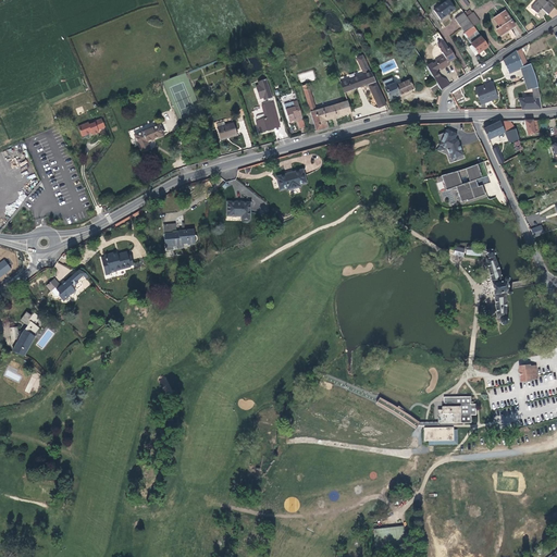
[(539,0),(531,9),(536,14),(541,19),(545,14),(546,12),(548,13),(554,9),(546,2),(546,3),(542,0),(539,0)]
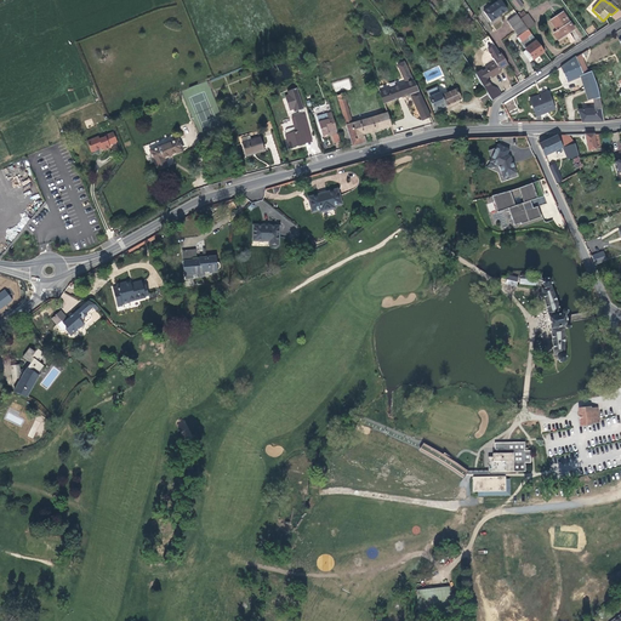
[(482,13),(489,23),(505,11),(497,1),(482,13)]
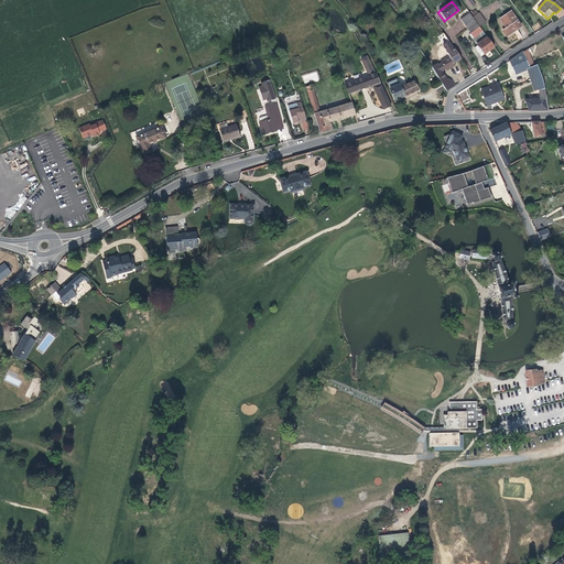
[(458,20),(466,29),(475,22),(470,18),(465,9),(462,12),(464,15),(458,20)]
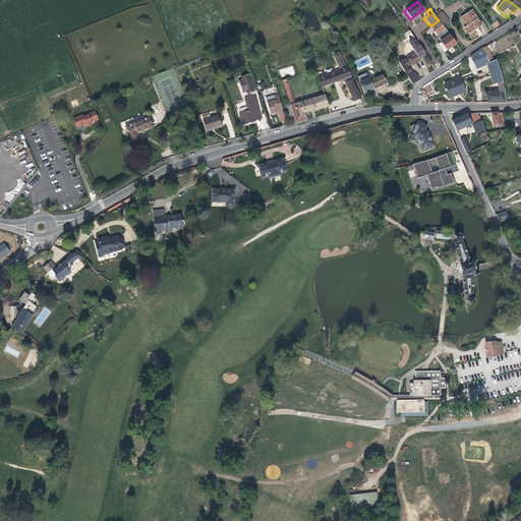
[(469,11),(461,17),(465,24),(458,30),(463,37),(470,32),(469,31),(474,26),(475,26),(479,24),(469,11)]
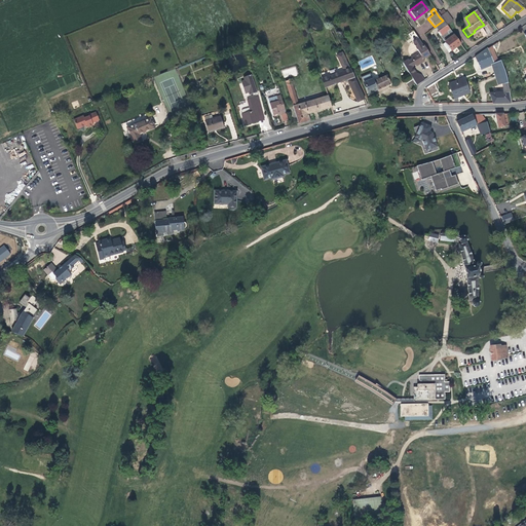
[(443,21),(445,25),(451,21),(445,12),(439,16),(443,21)]
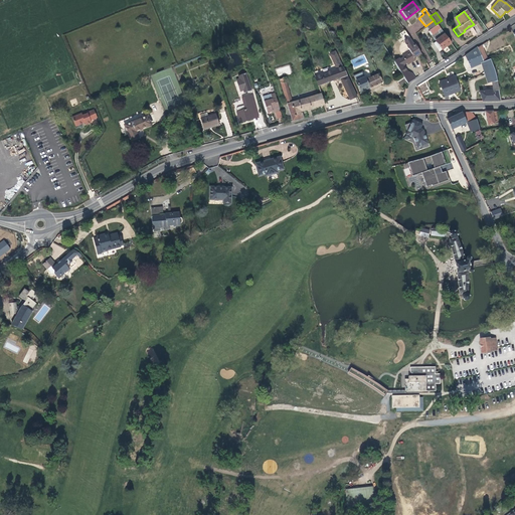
[(441,50),(450,42),(436,24),(434,20),(425,26),(432,35),(431,36),(435,42),(439,47),(441,50)]
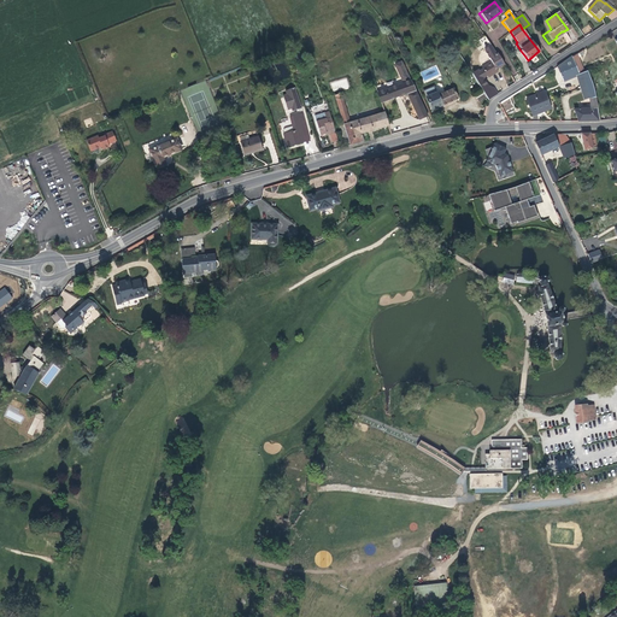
[(495,70),(503,65),(495,54),(483,37),(477,41),(492,62),(481,68),(482,69),(487,76),(488,77),(497,72),(495,70)]
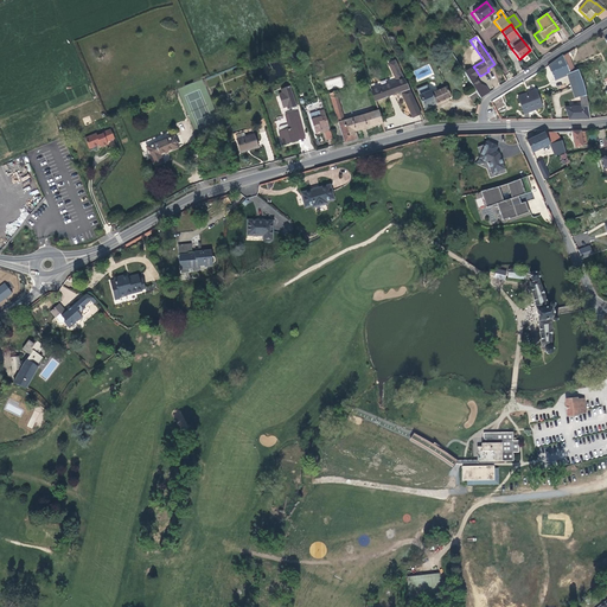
[(518,59),(519,59),(517,56),(512,50),(510,52),(515,58),(516,61),(518,59)]
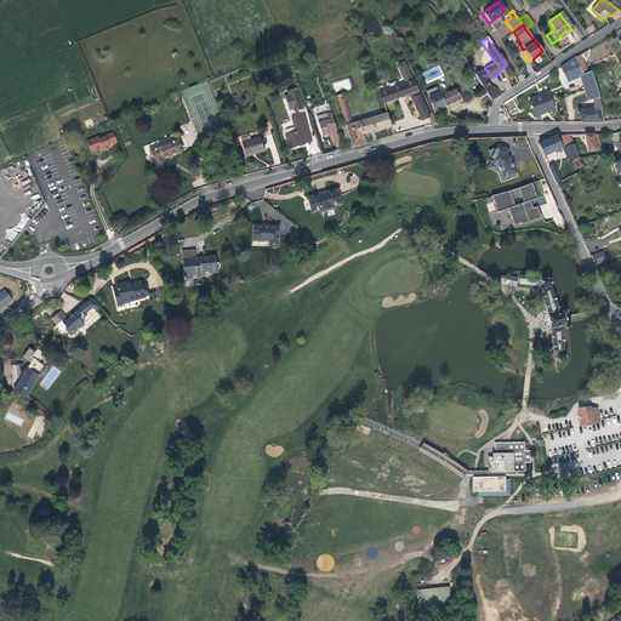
[(586,51),(575,58),(577,64),(584,62),(581,58),(587,55),(587,53),(586,51)]
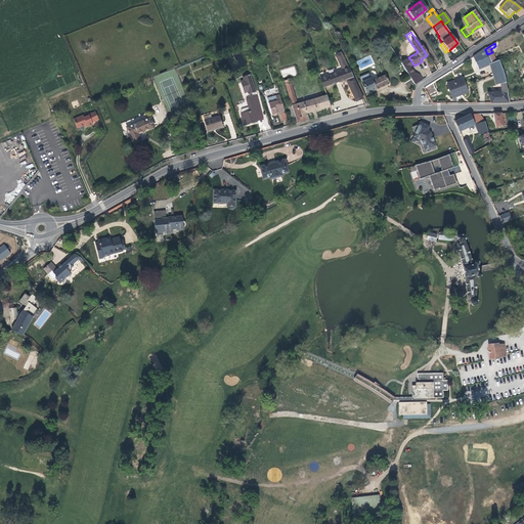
[(505,82),(503,72),(497,60),(495,61),(491,62),(487,54),(485,49),(485,48),(472,57),(478,70),(490,64),(493,74),(496,84),(500,84),(501,92),(487,93),(490,102),(509,102),(505,82)]
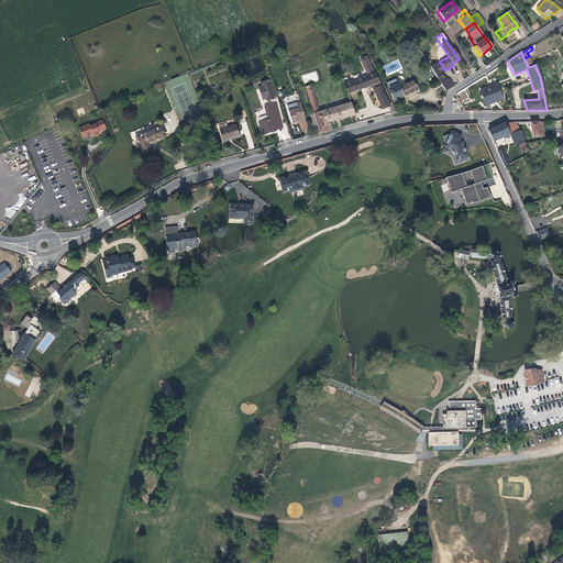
[(367,76),(343,85),(346,95),(370,86),(384,116),(393,113),(366,57),(360,61),(367,76)]
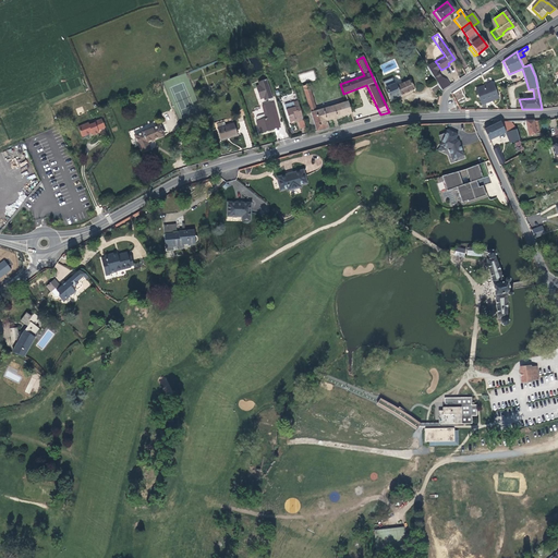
[(440,91),(449,85),(446,80),(440,77),(437,71),(433,64),(432,63),(426,67),(435,82),(439,88),(440,91)]
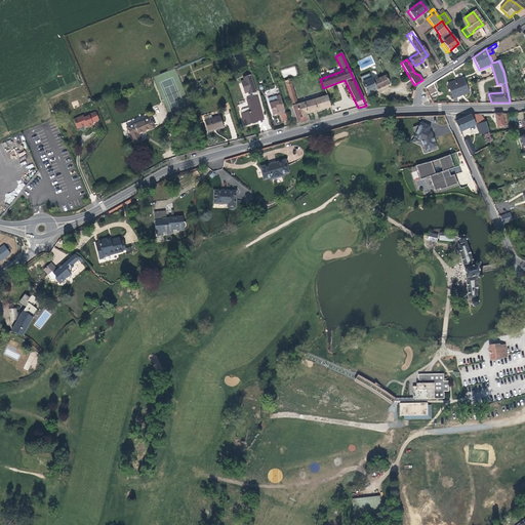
[(367,74),(359,78),(361,83),(360,83),(365,94),(389,84),(386,75),(371,81),(370,79),(367,74)]
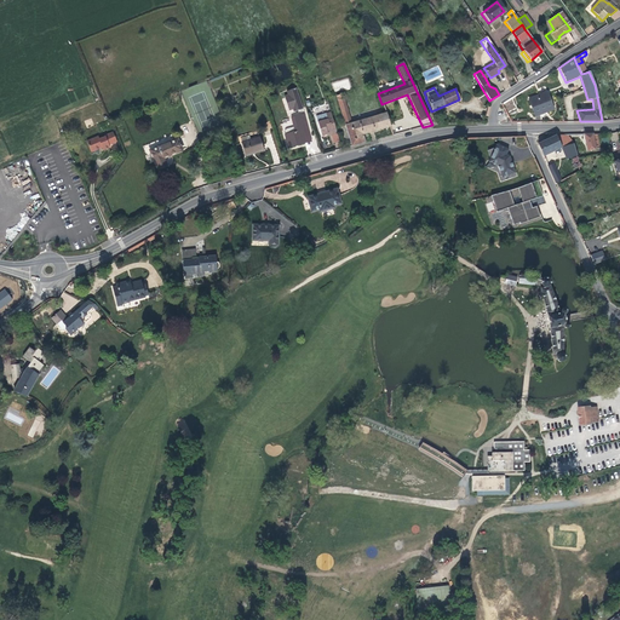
[(283,92),(290,112),(303,108),(297,89),(283,92)]
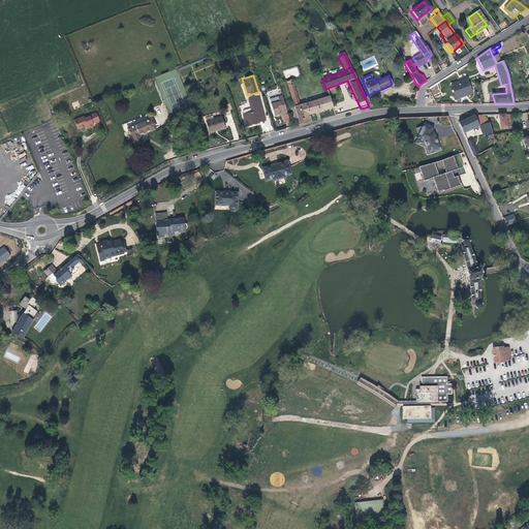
[(410,88),(416,84),(412,78),(406,81),(410,88)]
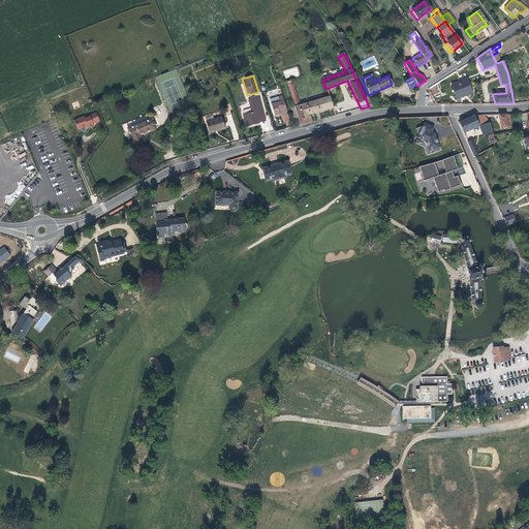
[(466,78),(450,83),(456,97),(472,92),(466,78)]
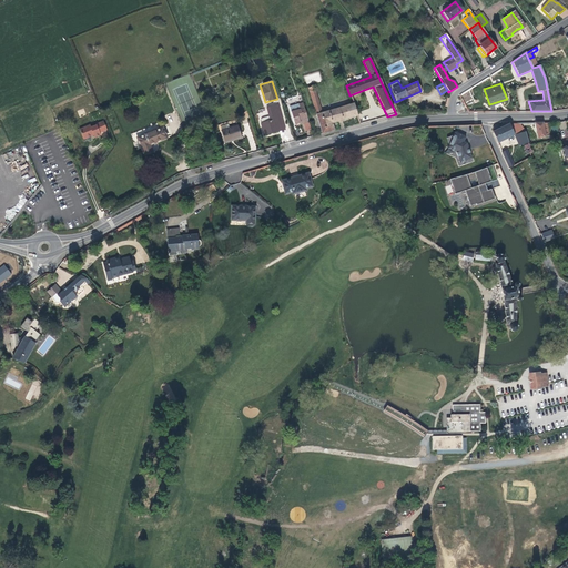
[(307,89),(321,134),(330,132),(328,124),(331,123),(356,117),(353,103),(321,113),(313,87),(307,89)]
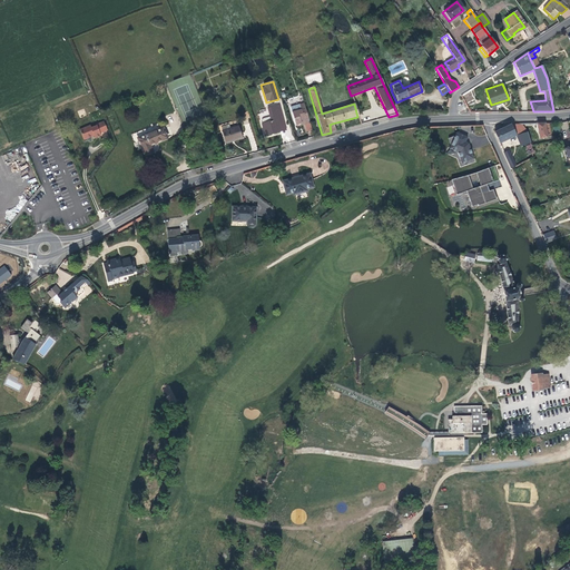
[(279,124),(285,123),(279,102),(268,106),(272,119),(264,123),(266,134),(281,130),(279,124)]
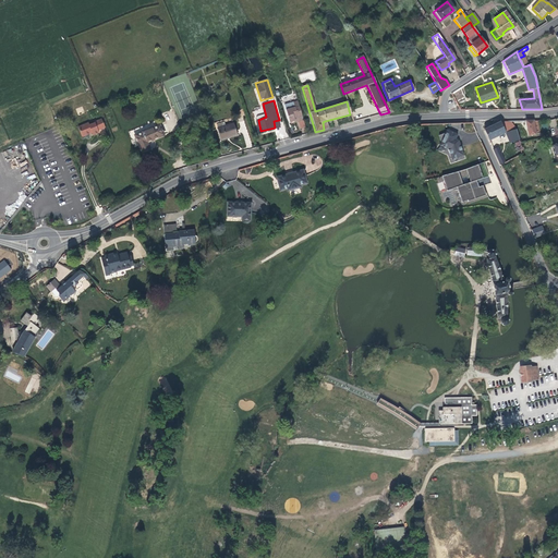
[(296,122),(302,120),(296,100),(292,101),(293,106),(284,109),(288,122),(293,120),(295,119),(296,122)]
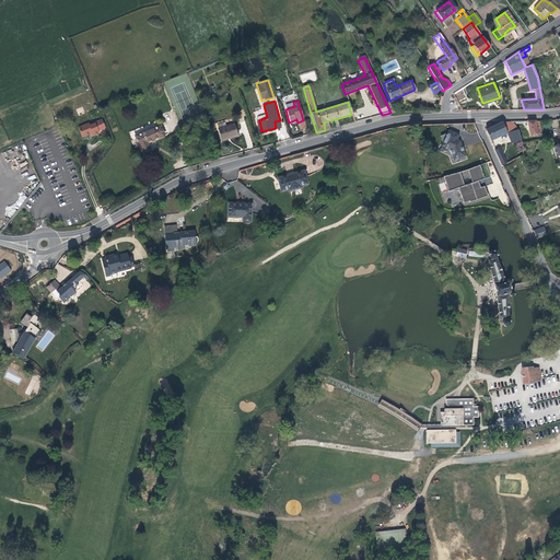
[(106,128),(102,118),(95,121),(96,124),(91,126),(91,124),(79,128),(83,138),(93,135),(94,137),(101,135),(100,131),(106,128)]
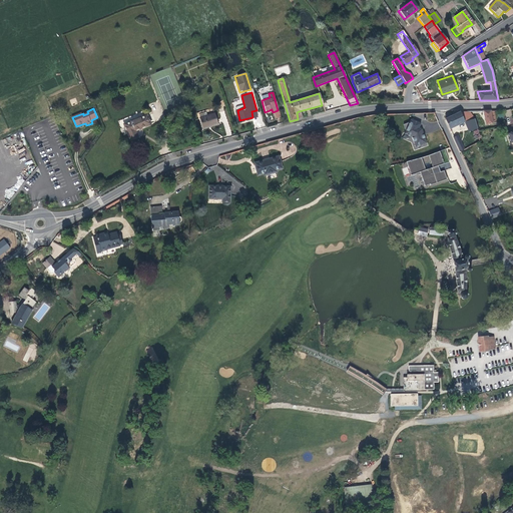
[(491,123),(495,122),(493,111),(482,111),(485,125),(491,124),(491,123)]
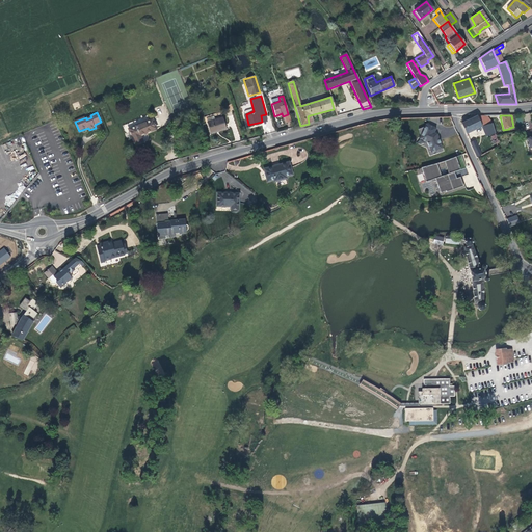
[(460,124),(466,134),(480,127),(480,126),(476,116),(460,124)]
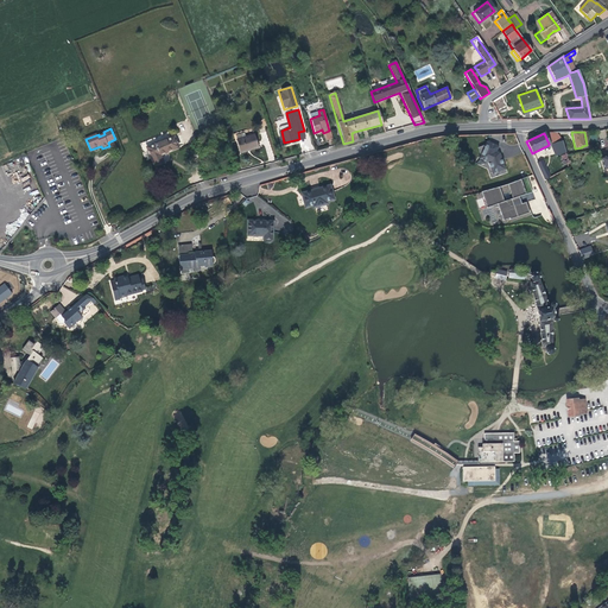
[(544,133),(549,144),(561,140),(557,135),(551,135),(551,133),(544,133)]
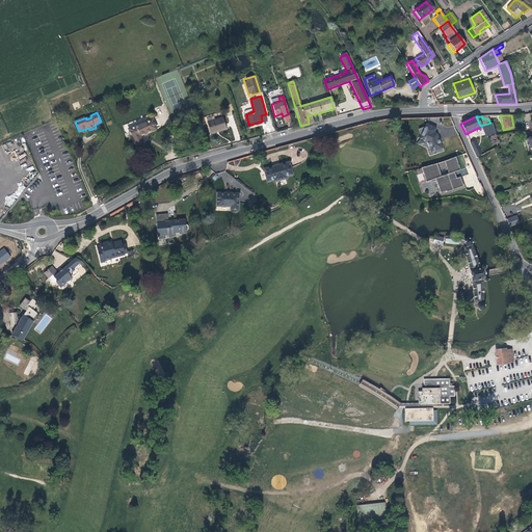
[(152,117),(128,128),(135,147),(143,142),(140,135),(155,128),(152,117)]
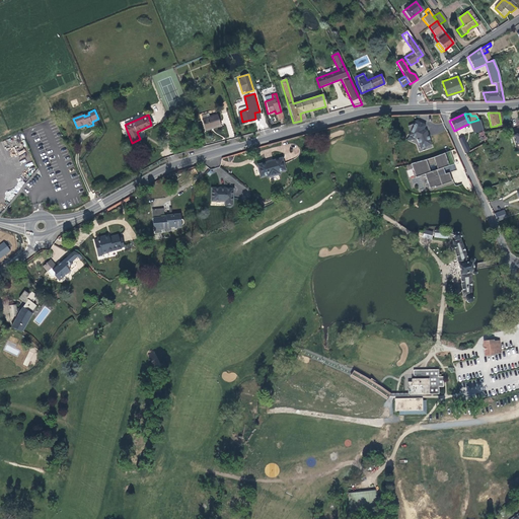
[(206,130),(221,126),(218,115),(203,119),(206,130)]
